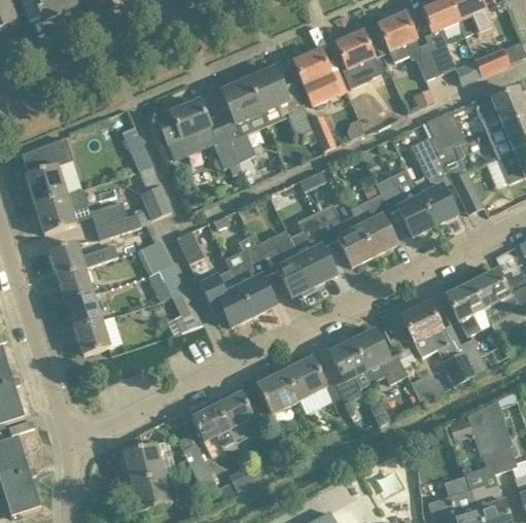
[(0,27),(13,21),(6,4),(16,0),(0,0),(0,27)]
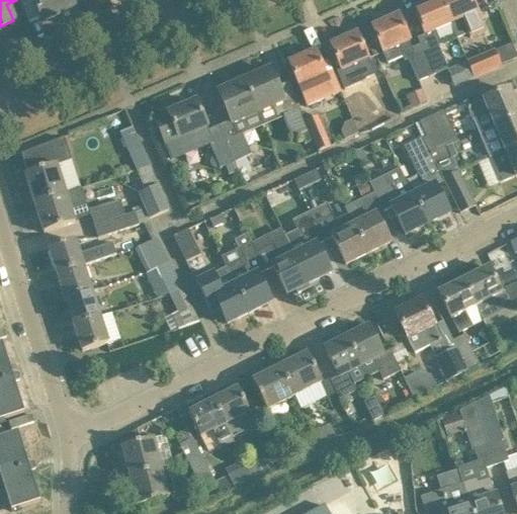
[(33,0),(41,17),(73,4),(71,0),(33,0)]
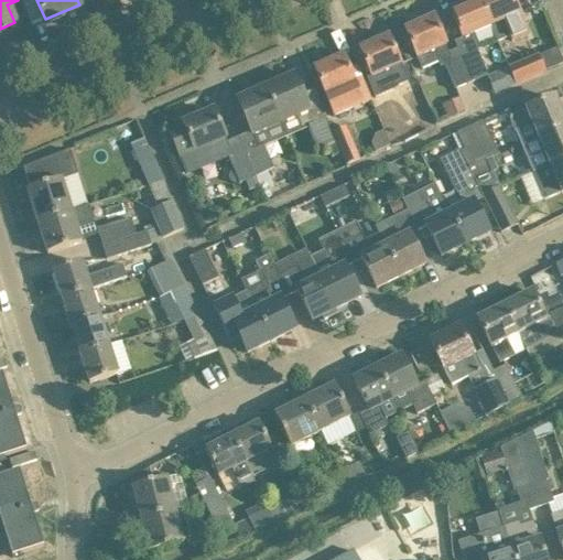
[(454,38),(457,45),(471,78),(487,72),(476,46),(479,45),(473,29),(489,22),(479,0),(461,0),(448,6),(461,34),(462,34),(454,38)]
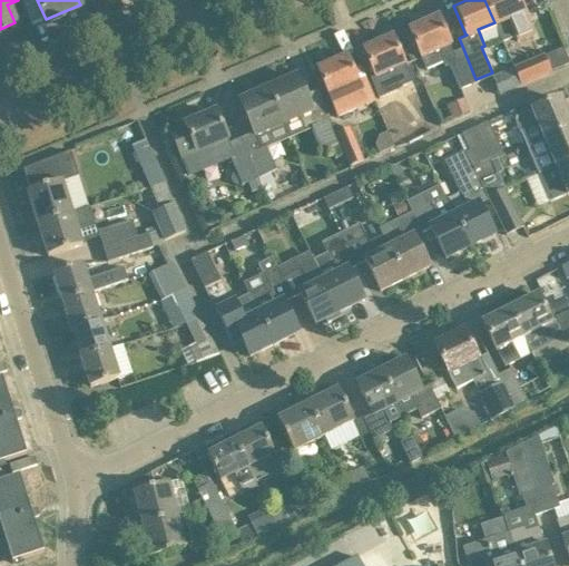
[(484,0),(494,22),(501,39),(513,33),(517,40),(533,33),(519,0),(484,0)]
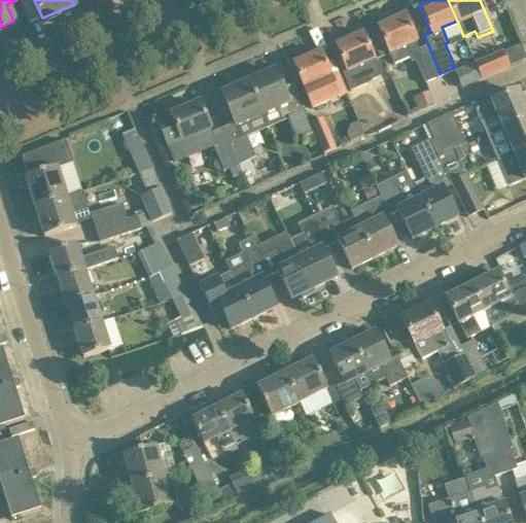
[(440,73),(427,42),(418,45),(415,39),(416,39),(404,12),(377,24),(393,62),(410,55),(411,58),(414,57),(424,80),(440,73)]
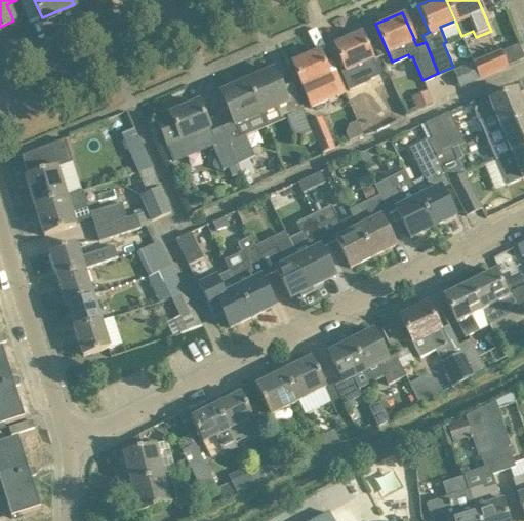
[(340,69),(346,82),(366,73),(367,76),(378,71),(371,56),(372,56),(361,30),(333,42),(345,67),(340,69)]
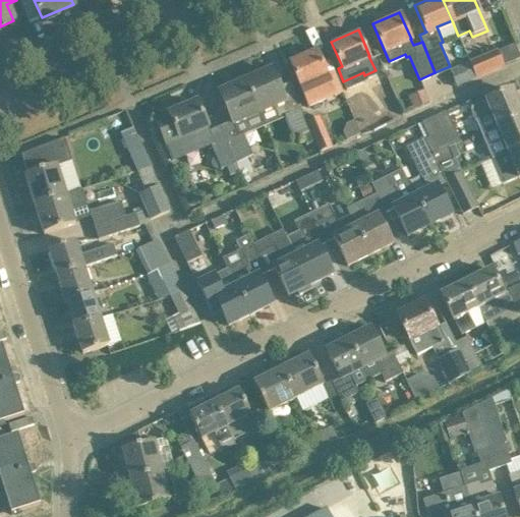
[(289,59),(297,78),(308,104),(343,89),(329,57),(321,60),(315,48),(289,59)]
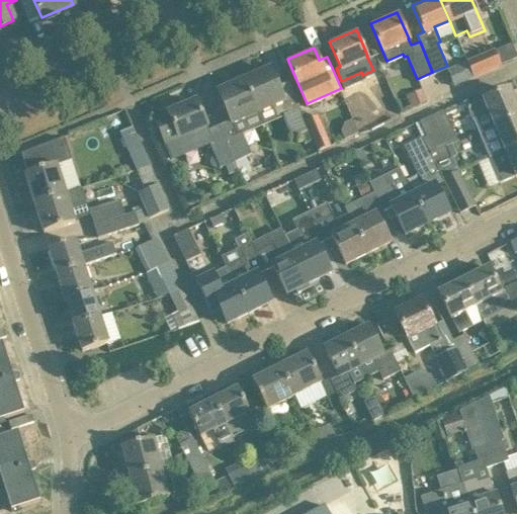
[(466,60),(467,64),(474,74),(499,63),(493,49),(466,60)]
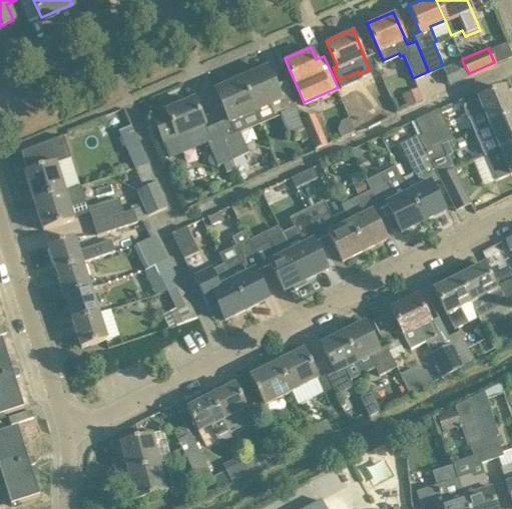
[(267,66),(240,77),(253,108),(280,97),(267,66)]
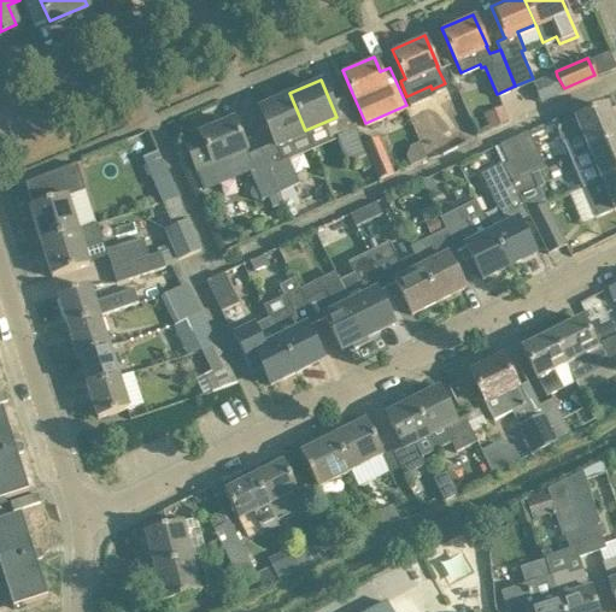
[(305,130),(289,93),(258,106),(275,143),(305,130)]
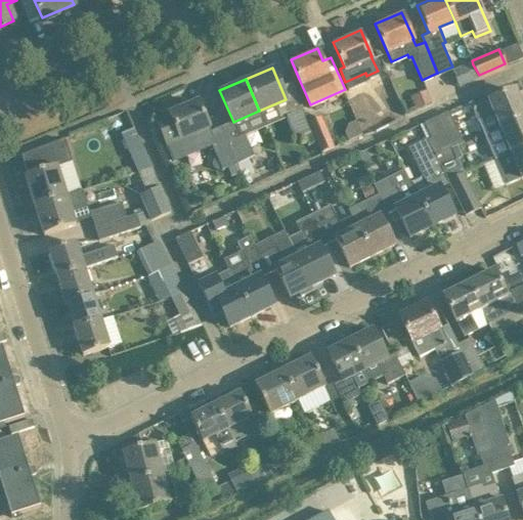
[(409,94),(416,106),(432,99),(426,87),(409,94)]
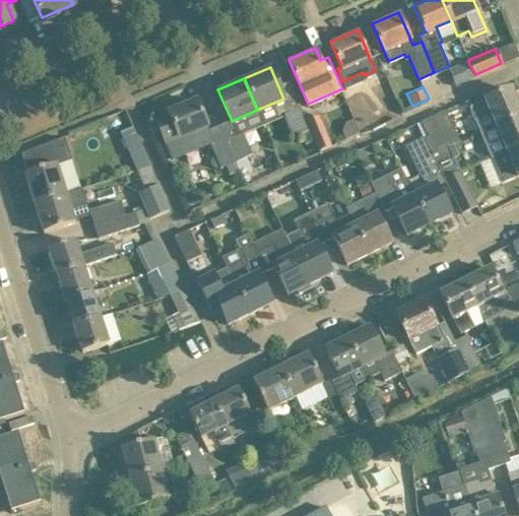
[(483,99),(468,105),(473,117),(489,110),(495,124),(518,113),(518,106),(511,86),(492,94),(483,99)]
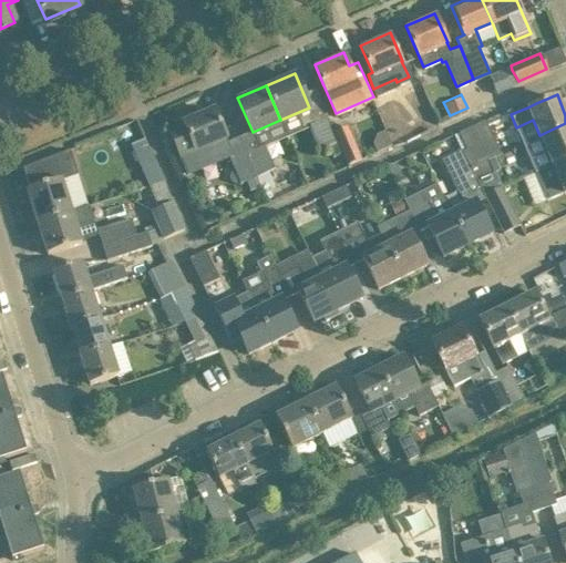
[(225,135),(223,128),(214,108),(183,121),(183,122),(168,128),(179,154),(225,135)]
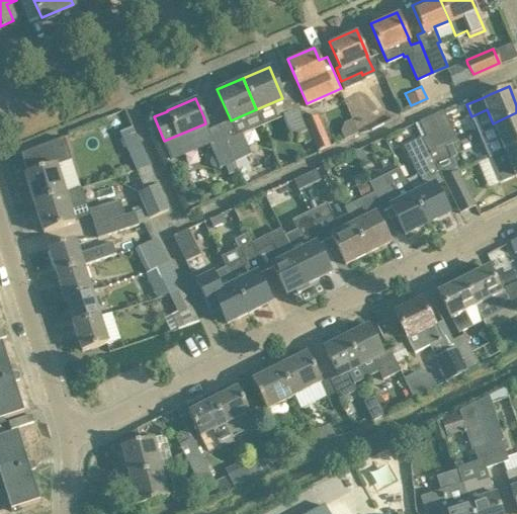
[(303,140),(313,137),(305,118),(298,104),(281,111),(291,134),(299,131),(303,140)]
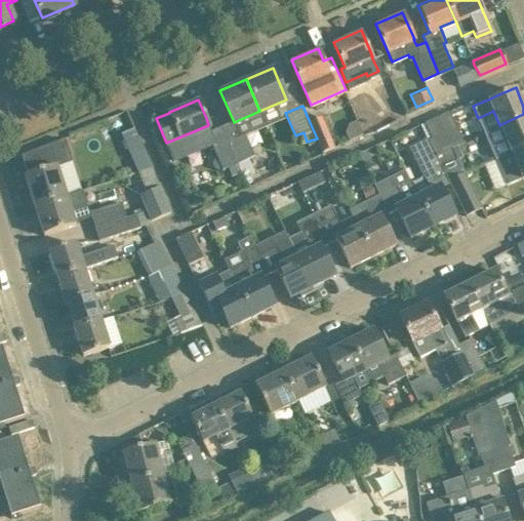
[(432,135),(427,137),(434,153),(451,146),(462,141),(449,109),(424,120),(432,135)]
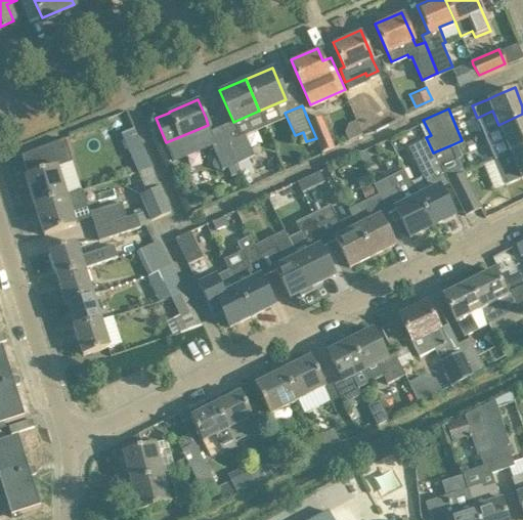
[(308,120),(316,138),(321,149),(333,144),(320,114),(308,120)]
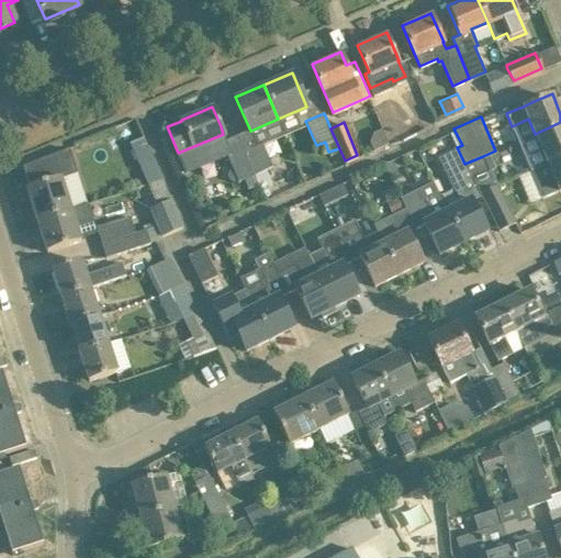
[(560,122),(535,134),(518,141),(530,168),(560,154),(560,122)]
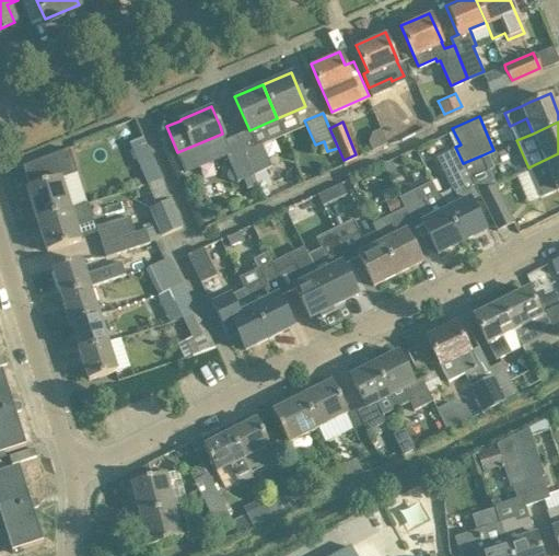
[(239,139),(257,182),(258,185),(270,181),(265,166),(271,163),(257,131),(239,139)]
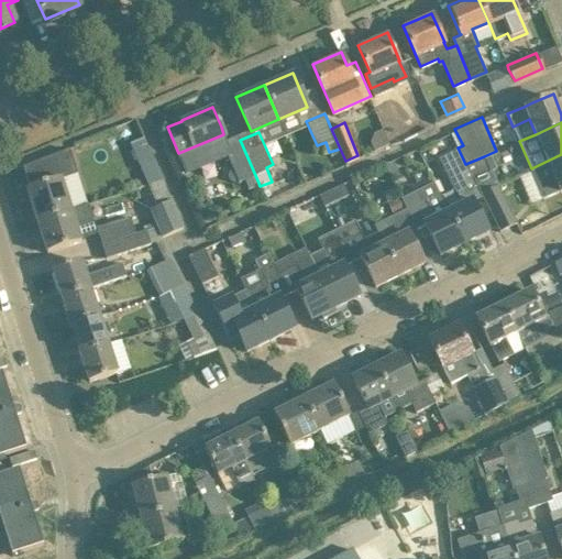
[(259,183),(240,140),(238,133),(221,140),(232,166),(229,170),(228,174),(229,178),(232,179),(238,179),(243,177),(248,187),(259,183)]
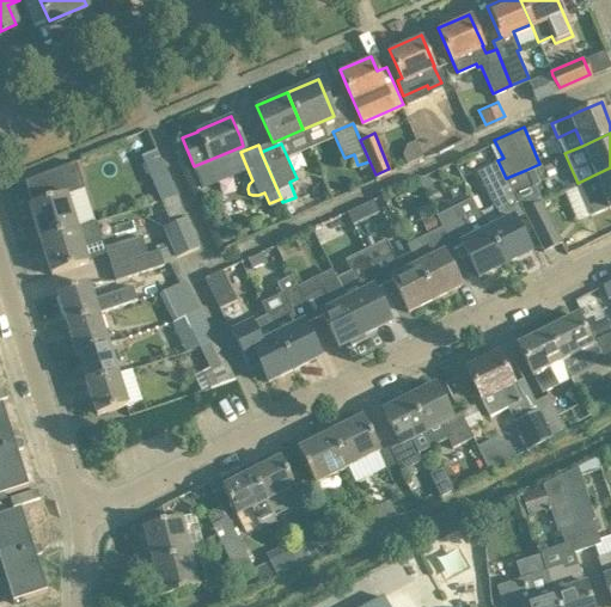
[(151,179),(160,197),(175,191),(156,147),(140,153),(151,179)]
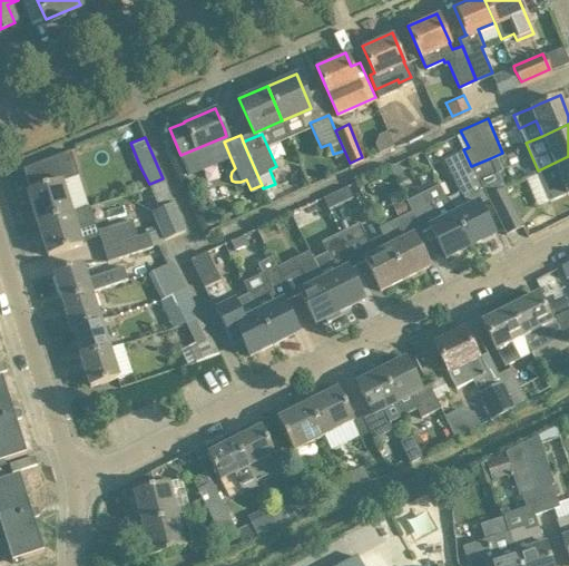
[(467,206),(453,213),(469,243),(492,231),(478,202),(487,197),(486,194),(478,178),(471,166),(463,149),(462,147),(443,157),(458,185),(457,186),(467,206)]
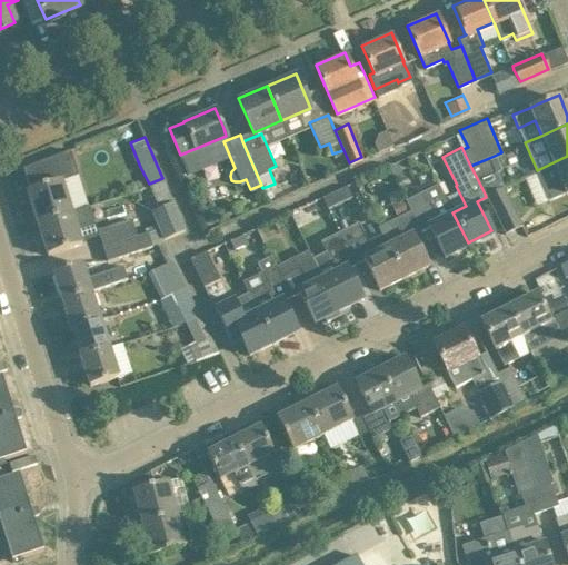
[(27,188),(37,220),(71,209),(88,204),(69,148),(23,166),(30,187),(27,188)]
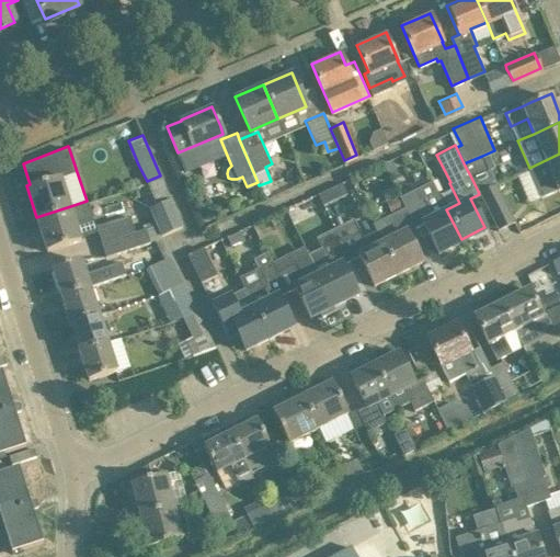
[(559,154),(529,168),(541,195),(557,189),(559,186),(559,154)]
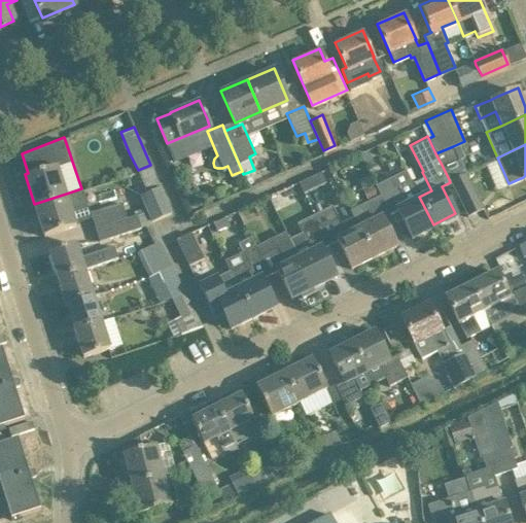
[(458,158),(453,146),(435,153),(442,165),(458,158)]
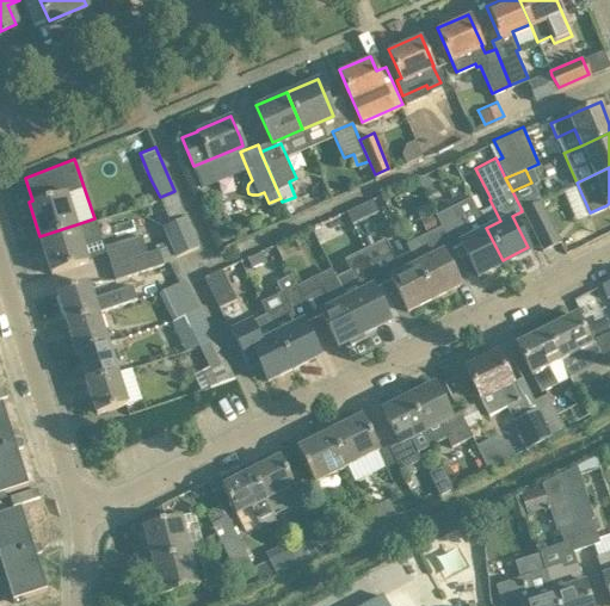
[(521,208),(522,211),(524,210),(536,235),(554,227),(543,205),(567,195),(565,187),(541,198),(521,208)]
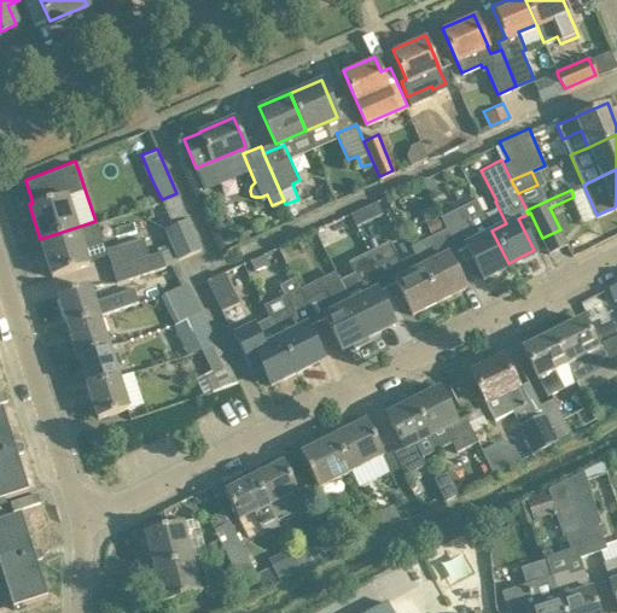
[(159,227),(170,222),(186,215),(176,193),(162,199),(150,204),(159,227)]
